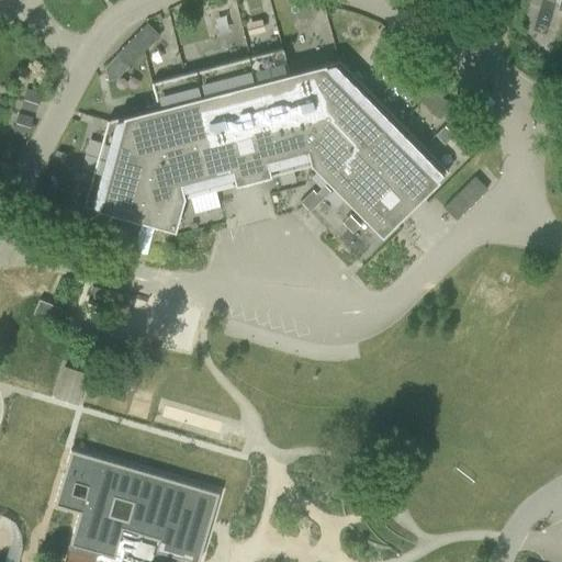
[(333,45),(328,14),(307,17),(312,47),(333,45)]
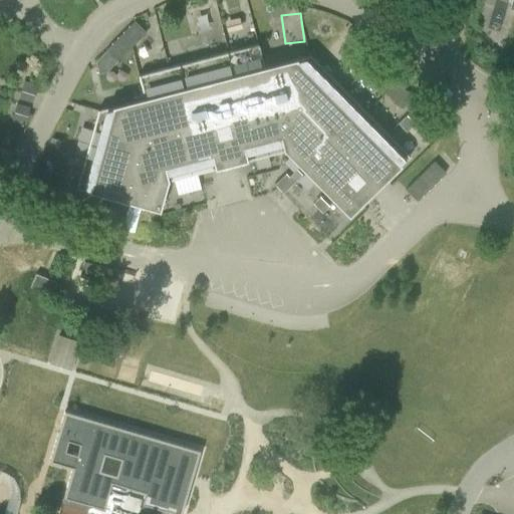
[(105,49),(116,61),(131,47),(146,32),(134,21),(105,49)]
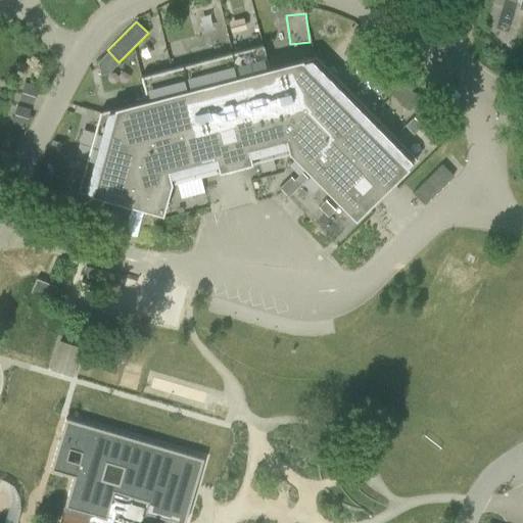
[(354,221),(417,158),(394,136),(375,116),(341,83),(322,62),(315,56),(269,68),(263,45),(232,53),(172,68),(140,77),(142,84),(146,100),(99,111),(86,160),(77,191),(144,209),(161,215),(170,184),(288,153),(354,221)]
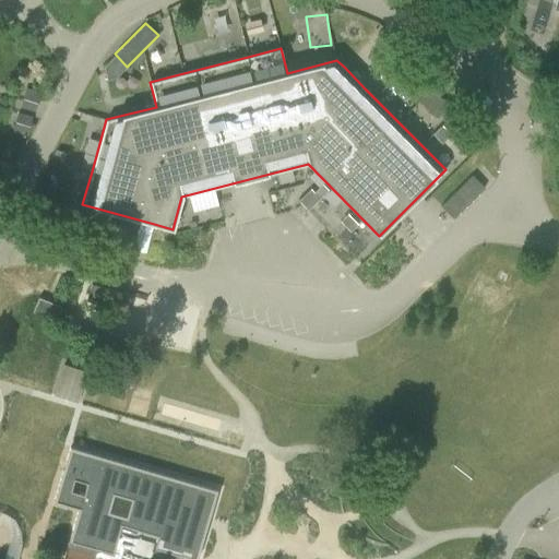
[(436,118),(449,106),(418,74),(405,87),(420,103),(436,118)]
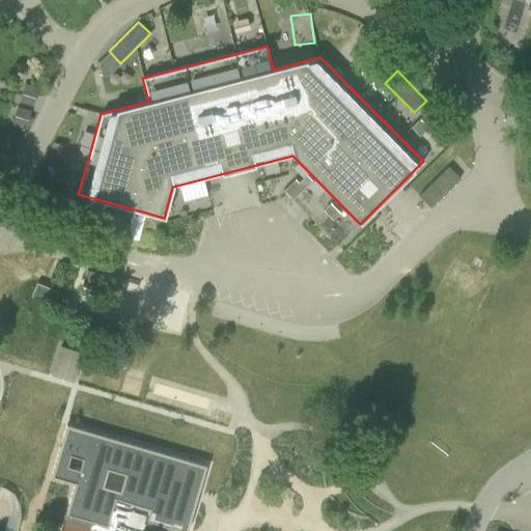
[(24,85),(20,101),(32,105),(36,89),(24,85)]
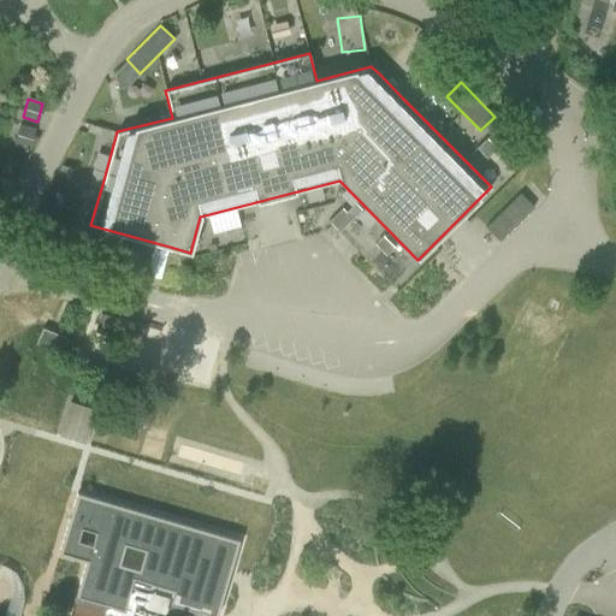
[(17,134),(15,143),(29,147),(31,138),(17,134)]
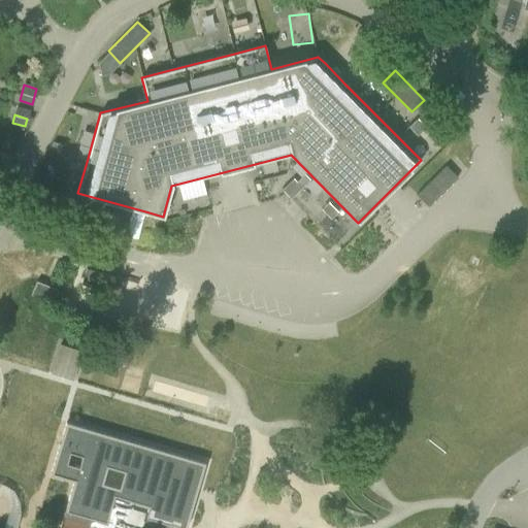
[(416,195),(428,206),(457,177),(446,166),(416,195)]
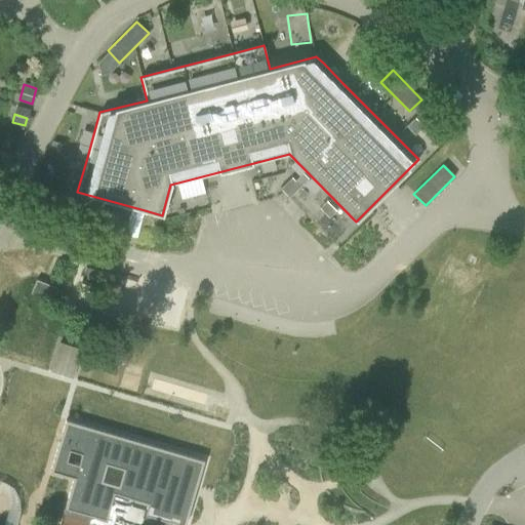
[(85,267),(80,283),(120,294),(124,278),(85,267)]
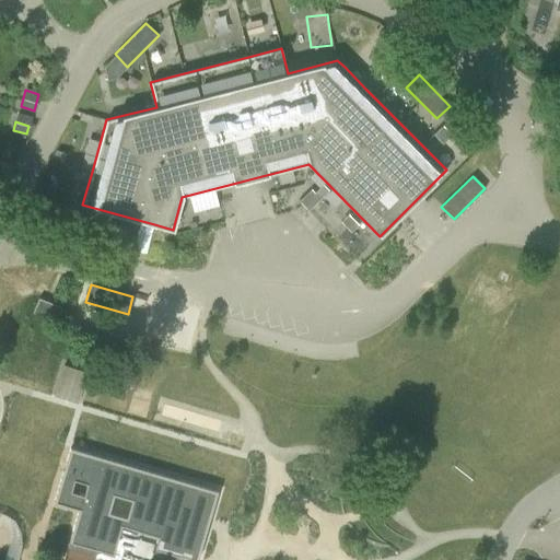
[(39,299),(34,313),(56,323),(61,308),(39,299)]
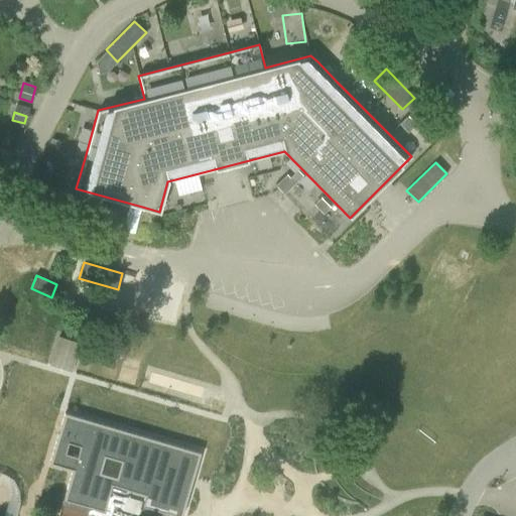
[(49,365),(72,372),(80,343),(58,337),(49,365)]
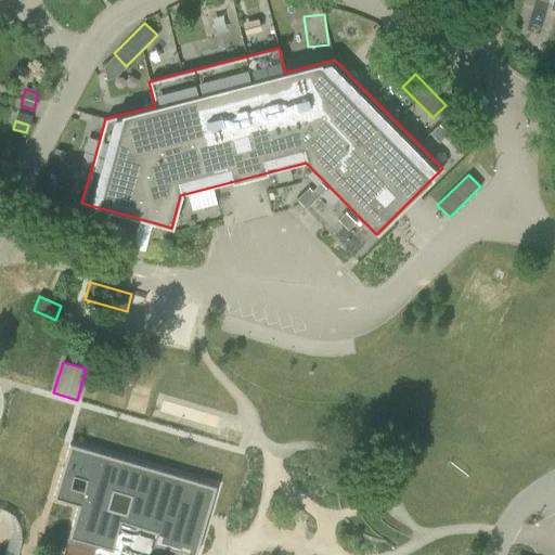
[(177,554),(178,552),(190,554),(194,554),(197,544),(216,487),(71,442),(53,498),(77,505),(68,536),(63,554),(177,554)]
